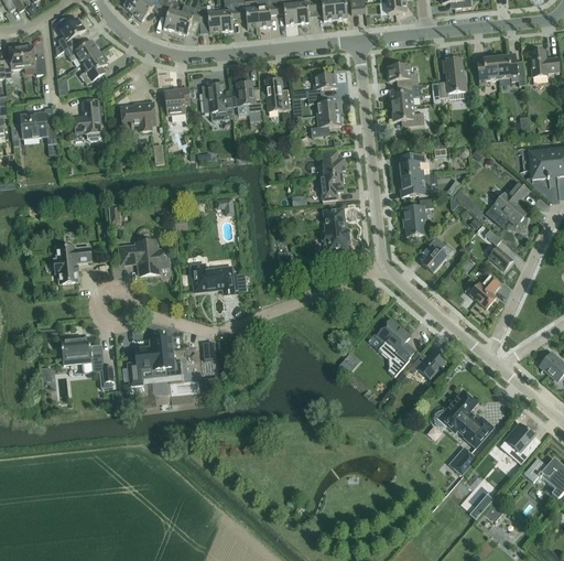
[(10,10),(17,7),(12,0),(3,0),(10,10)]
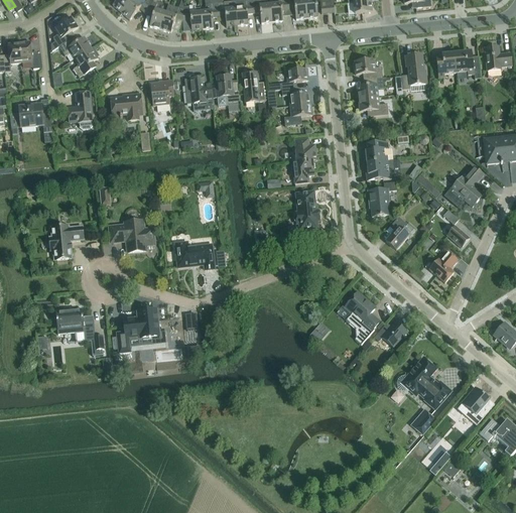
[(17,10),(23,7),(18,0),(11,0),(15,6),(17,10)]
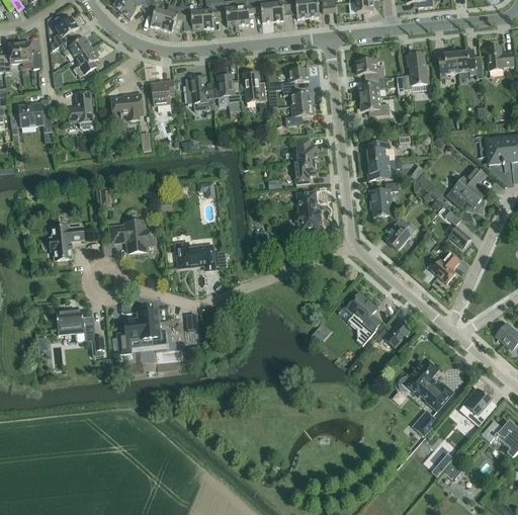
[(116,0),(112,4),(121,11),(132,0),(116,0)]
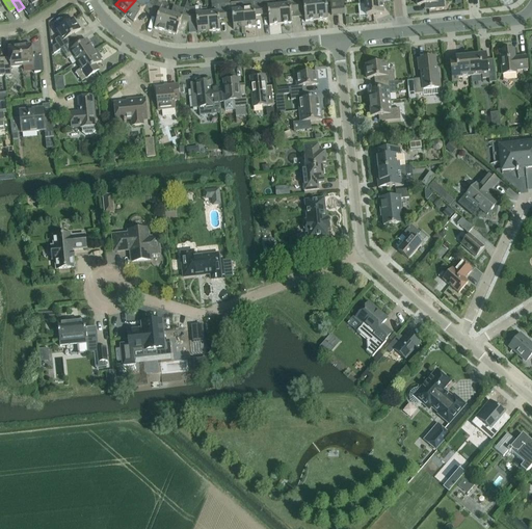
[(150,12),(157,0),(150,0),(145,5),(139,0),(135,0),(125,11),(133,19),(144,7),(150,12)]
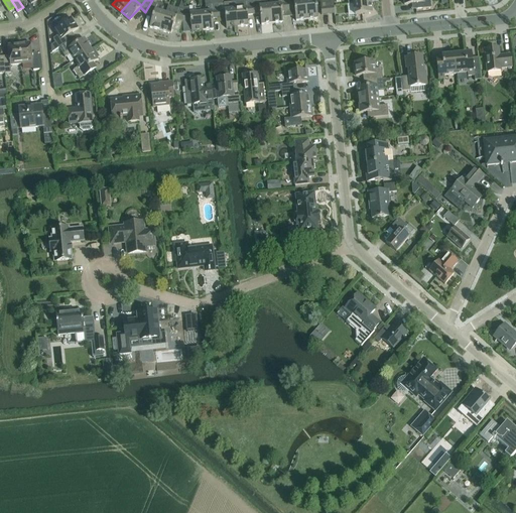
[(160,28),(165,11),(155,8),(157,1),(152,0),(145,12),(153,14),(149,25),(160,28)]
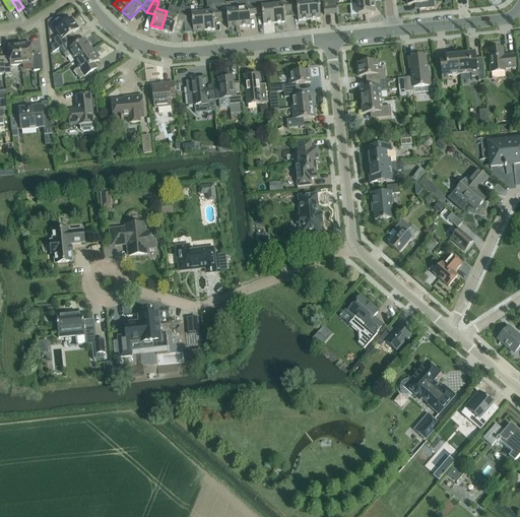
[(204,28),(215,27),(214,16),(220,15),(219,2),(219,0),(214,0),(214,2),(207,3),(207,6),(202,6),(204,28)]
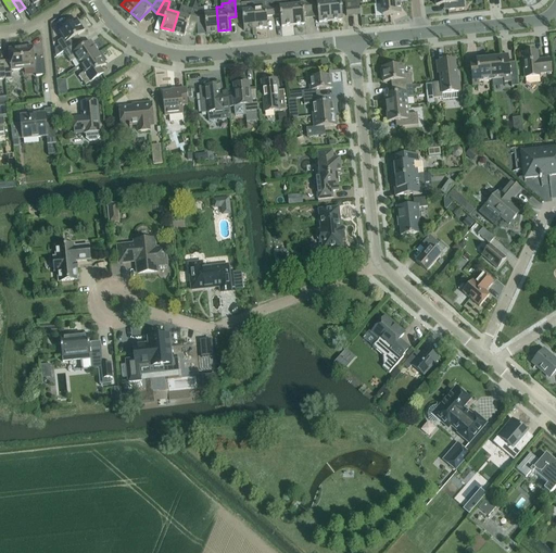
[(256,26),(253,0),(241,0),(241,1),(235,2),(236,16),(242,15),(244,28),(256,26)]
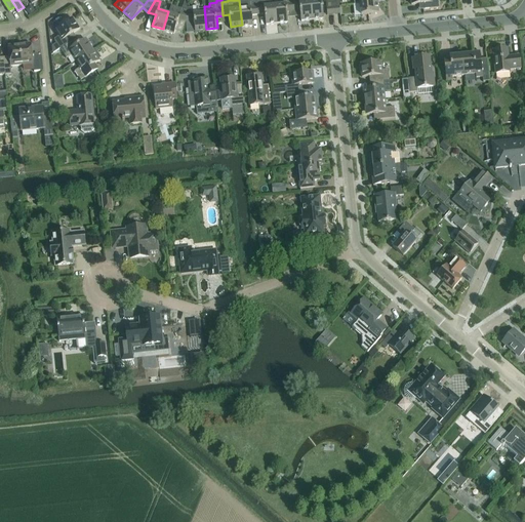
[(239,0),(242,25),(253,24),(251,11),(258,10),(256,0),(239,0)]
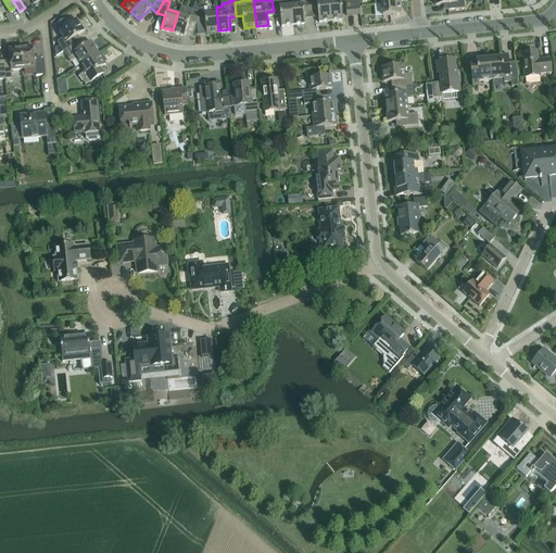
[(272,0),(274,11),(280,11),(281,24),(293,23),(291,3),(279,4),(279,0),(272,0)]
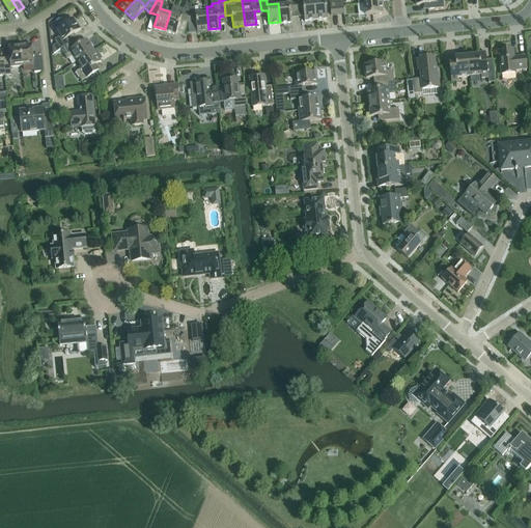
[(290,8),(297,8),(296,0),(278,0),(278,3),(280,22),(291,21),(290,8)]
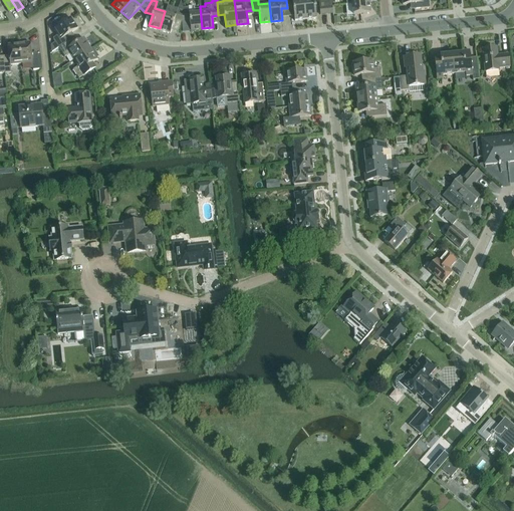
[(293,0),(286,0),(287,8),(293,7),(294,18),(305,17),(304,0),(293,0)]
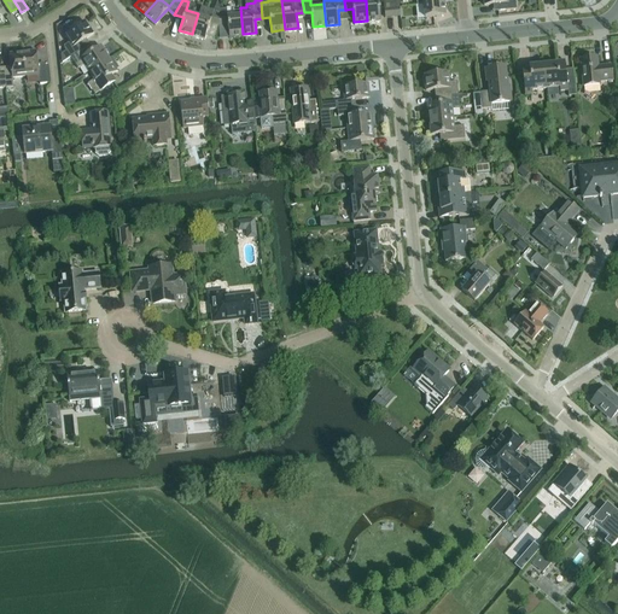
[(367,21),(380,19),(379,0),(366,0),(367,21)]
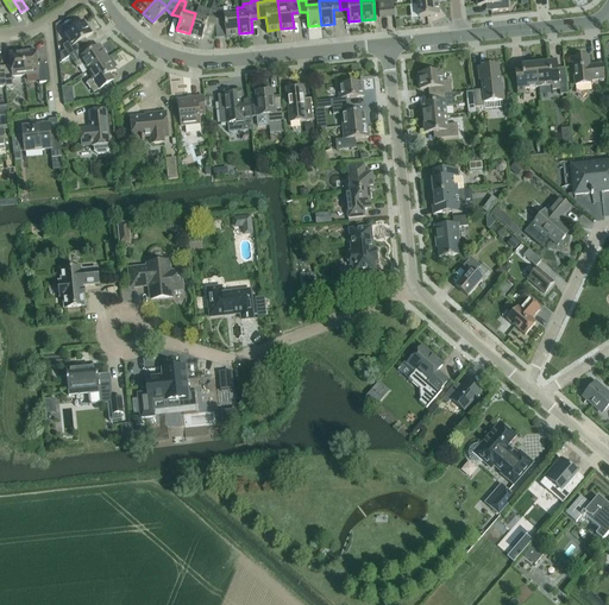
[(419,14),(440,12),(438,0),(427,0),(416,1),(419,14)]
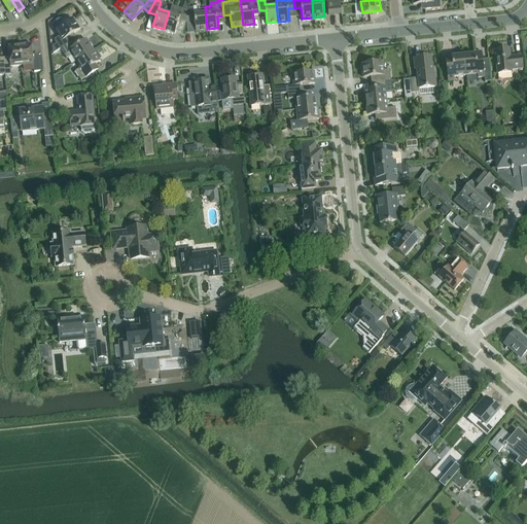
[(186,20),(188,5),(187,5),(183,4),(180,14),(169,11),(164,29),(175,32),(179,16),(186,20)]
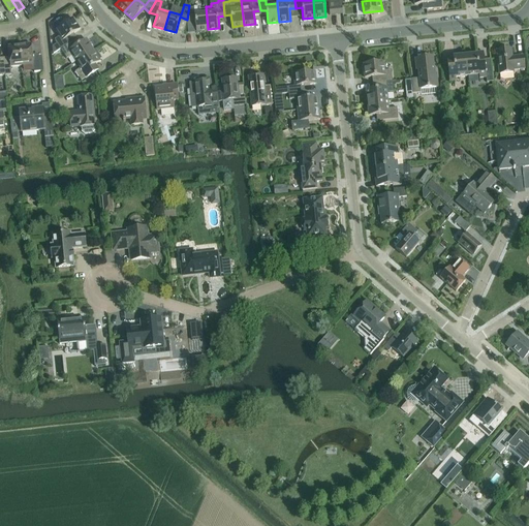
[(200,7),(200,4),(194,5),(189,5),(187,20),(188,20),(195,19),(196,30),(208,29),(206,6),(200,7)]
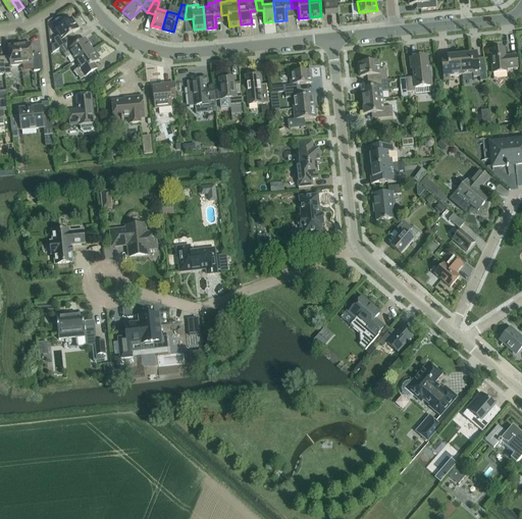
[(60,46),(73,37),(70,32),(79,27),(72,15),(55,27),(59,33),(54,37),(60,46)]
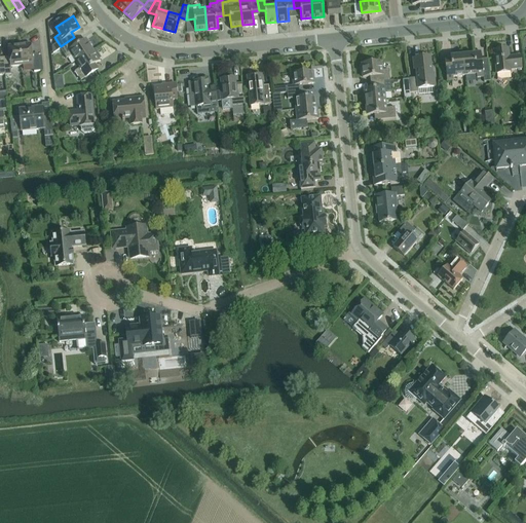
[(94,47),(86,37),(77,42),(74,37),(61,46),(67,55),(72,52),(76,59),(94,47)]
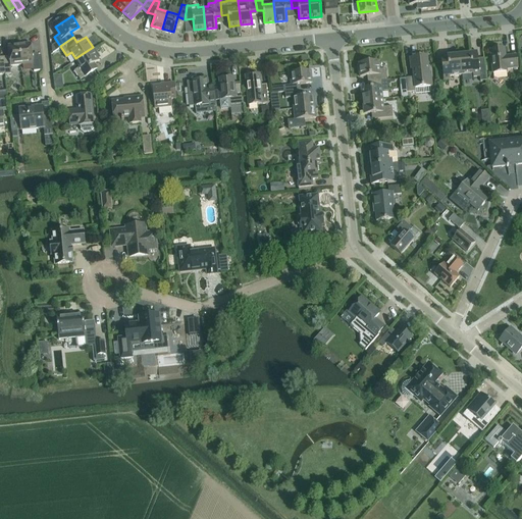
[(33,54),(31,41),(19,42),(21,62),(33,60),(34,68),(40,67),(39,57),(39,54),(33,54)]
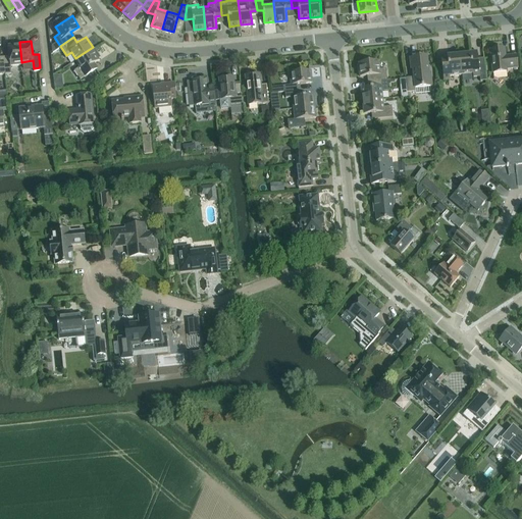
[(5,71),(11,70),(10,63),(21,62),(19,42),(8,43),(9,57),(4,57),(5,71)]
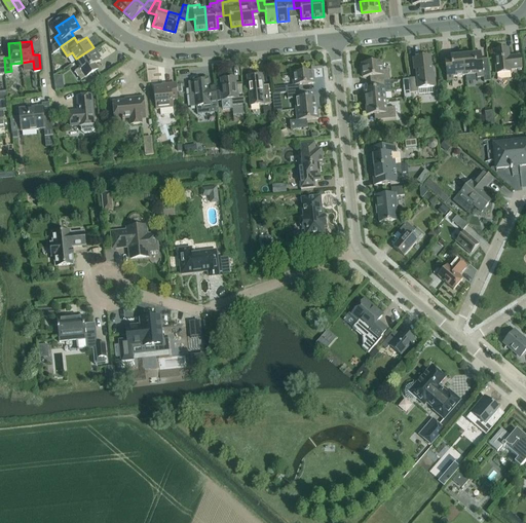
[(94,47),(76,59),(80,65),(75,69),(81,78),(95,69),(91,64),(100,59),(99,57),(101,55),(96,46),(94,47)]
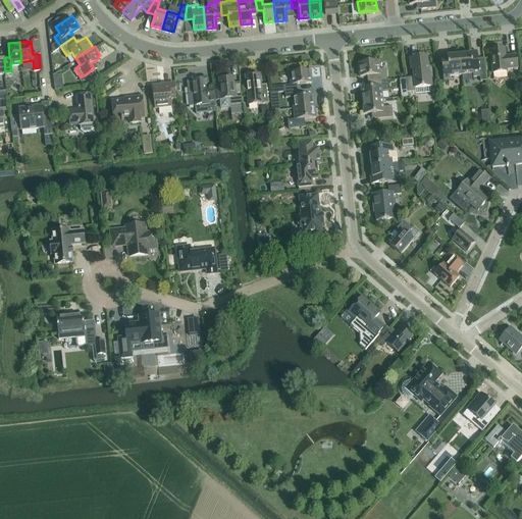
[(505,53),(505,46),(490,47),(492,70),(507,68),(507,66),(517,65),(516,52),(505,53)]
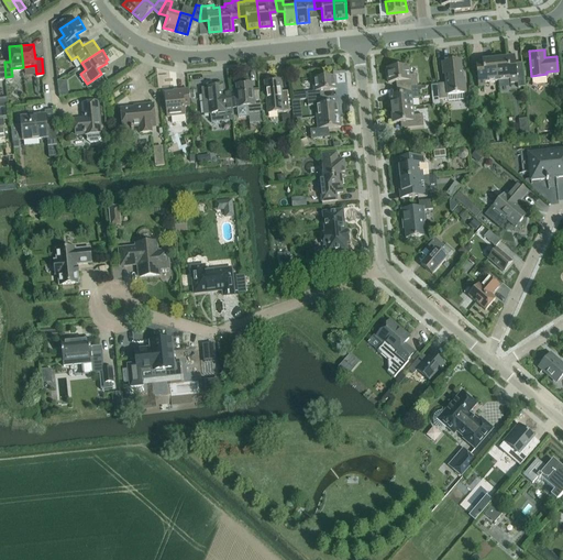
[(509,67),(508,53),(498,54),(499,56),(495,56),(497,78),(510,77),(510,80),(517,79),(516,61),(515,61),(516,66),(509,67)]
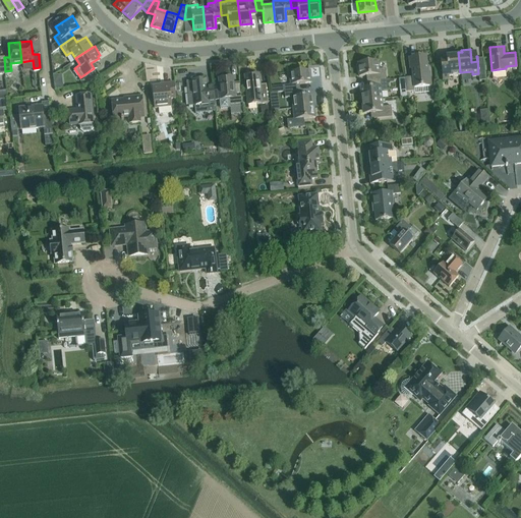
[(455,52),(455,51),(446,52),(447,62),(442,63),(441,60),(443,77),(449,76),(449,73),(460,72),(458,52),(455,52)]
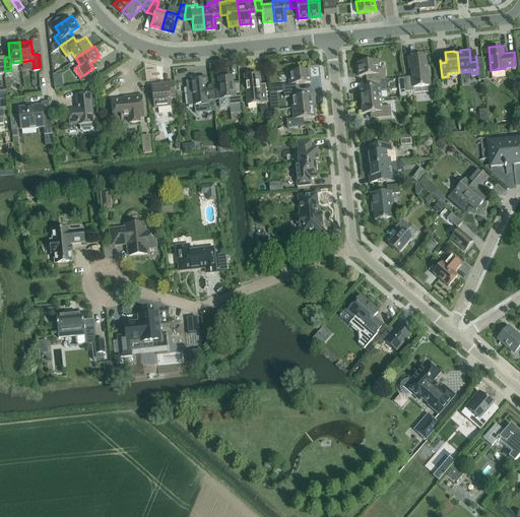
[(428,70),(426,54),(408,55),(409,66),(410,66),(411,74),(404,75),(406,89),(413,88),(414,90),(429,89),(429,83),(431,83),(429,70),(428,70)]
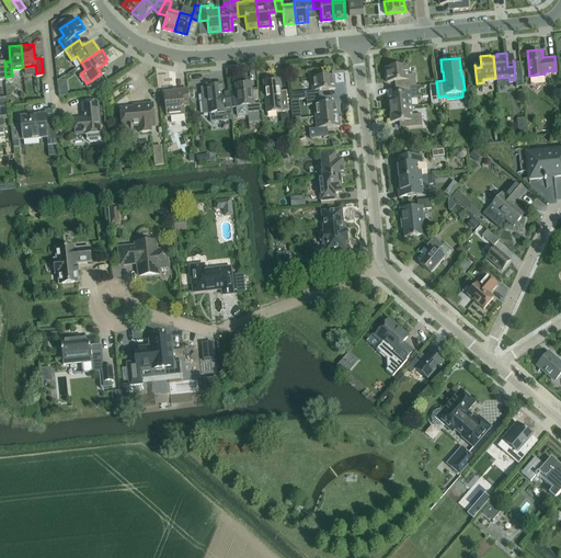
[(408,72),(407,64),(385,66),(387,80),(398,79),(399,84),(415,83),(414,71),(408,72)]
